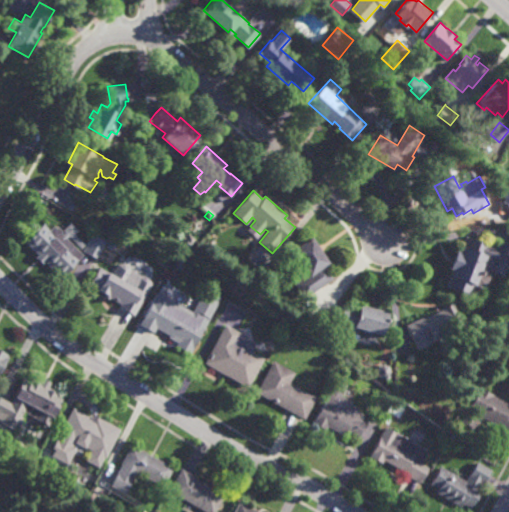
[(87,244),(83,247),(71,235),(68,238),(85,255),(80,260),(80,259),(63,277),(47,261),(44,263),(38,257),(40,254),(28,242),(45,224),(52,230),(55,226),(56,226),(57,226),(60,226),(64,230),(63,232),(64,233),(66,231),(66,230),(65,229),(73,222),(80,229),(77,232),(76,233),(87,244)]
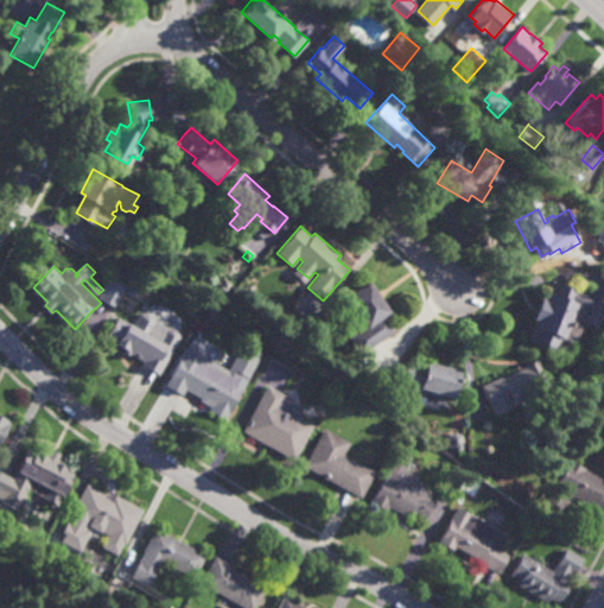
[(118,306),(101,298),(112,278),(128,286),(118,306)]
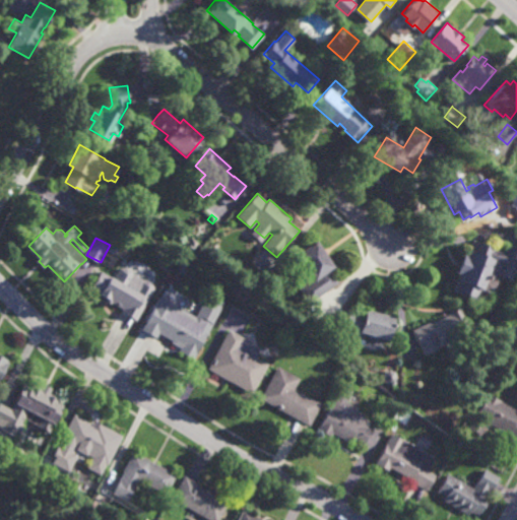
[(194,250),(187,245),(192,238),(199,243),(194,250)]
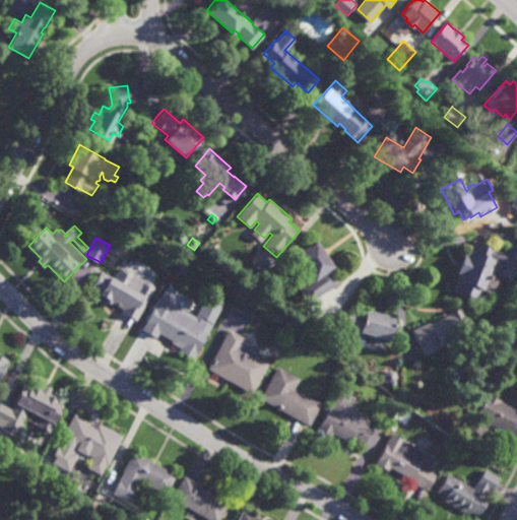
[(505,251),(507,246),(516,249),(516,273),(513,280),(498,274),(500,267),(499,267),(500,264),(494,262),(483,289),(481,289),(477,300),(455,291),(459,280),(461,274),(458,272),(464,255),(466,256),(469,250),(470,250),(474,240),(505,251)]
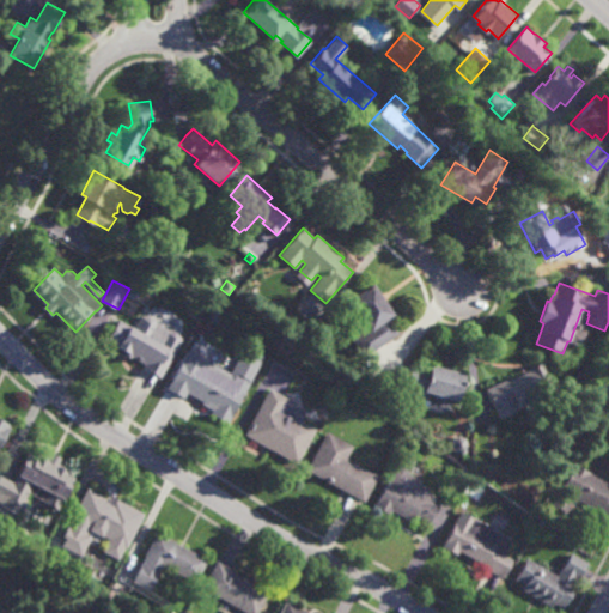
[(365,357),(353,339),(369,328),(349,299),(373,284),(395,315),(391,317),(401,333),(365,357)]
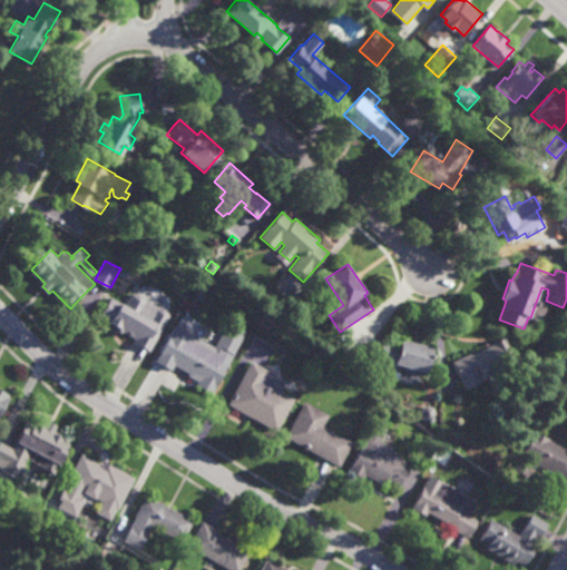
[(129,306),(132,302),(142,307),(144,305),(157,313),(153,322),(163,327),(155,342),(143,335),(139,340),(125,331),(124,333),(119,330),(120,326),(113,322),(113,321),(103,315),(113,297),(129,306)]
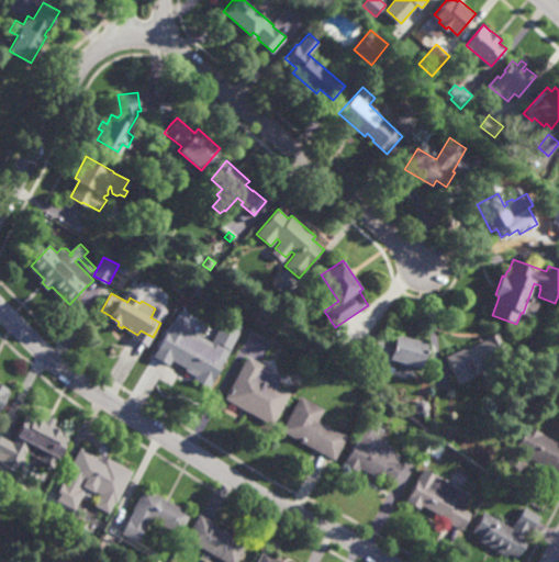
[(267,325),(259,319),(264,313),(271,318),(267,325)]
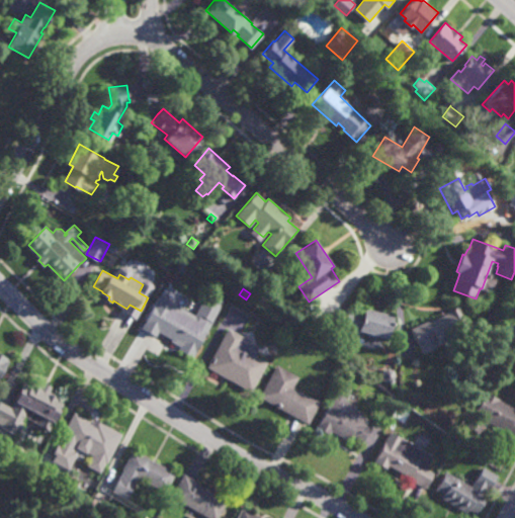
[(185,312),(186,310),(199,317),(200,314),(215,321),(193,358),(179,350),(180,347),(171,342),(172,340),(159,332),(156,337),(142,329),(160,296),(161,295),(176,305),(175,306),(185,312)]
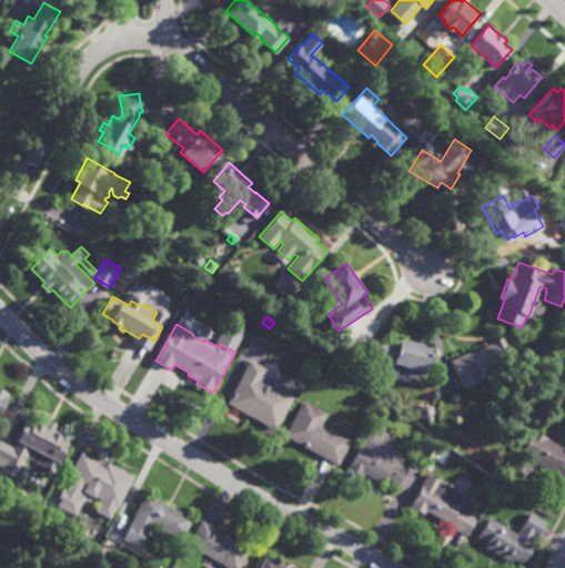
[(517,365),(507,371),(506,367),(483,378),(480,379),(481,382),(465,388),(453,361),(471,352),(472,353),(493,344),(493,343),(495,342),(495,340),(498,337),(502,338),(504,336),(517,365)]
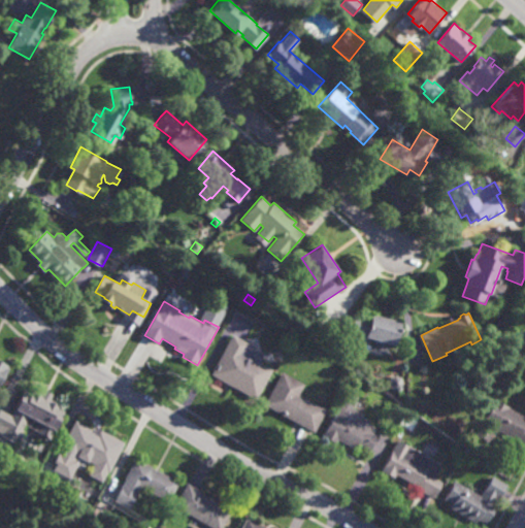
[(401,323),(395,345),(385,342),(382,344),(378,342),(376,340),(368,338),(367,340),(350,335),(355,314),(372,319),(372,315),(401,323)]
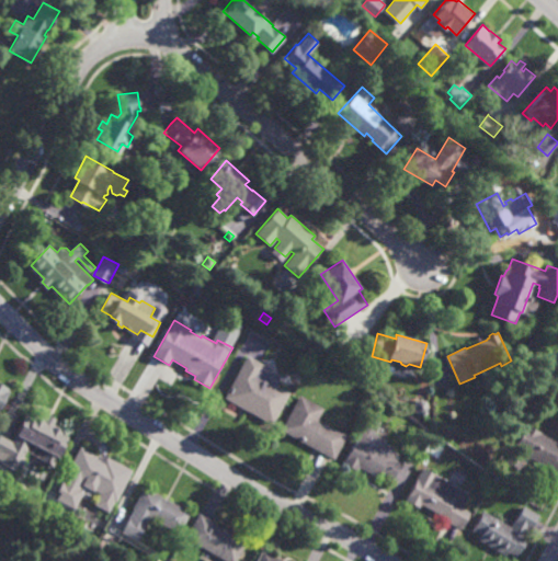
[(257,375),(255,374),(254,377),(274,388),(276,386),(291,393),(273,425),(225,399),(248,356),(263,364),(257,375)]
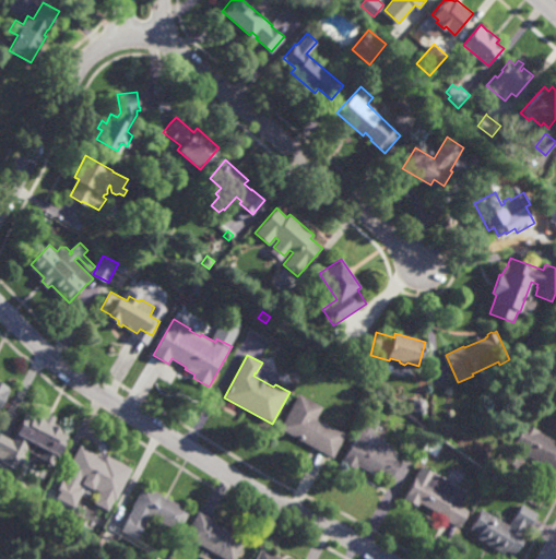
[(0,381),(12,388),(0,409),(0,381)]
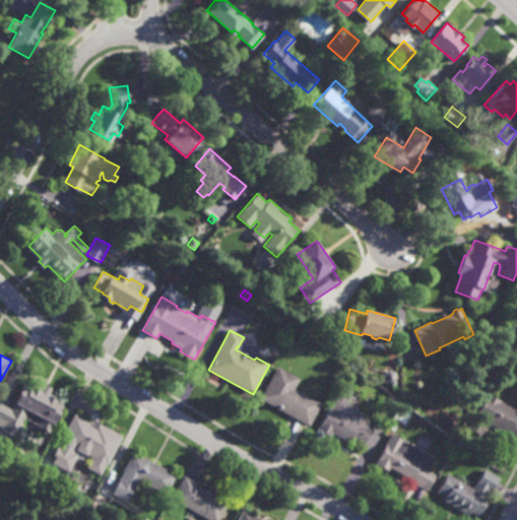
[(311,426),(261,399),(279,367),(302,379),(297,389),(323,403),(311,426)]
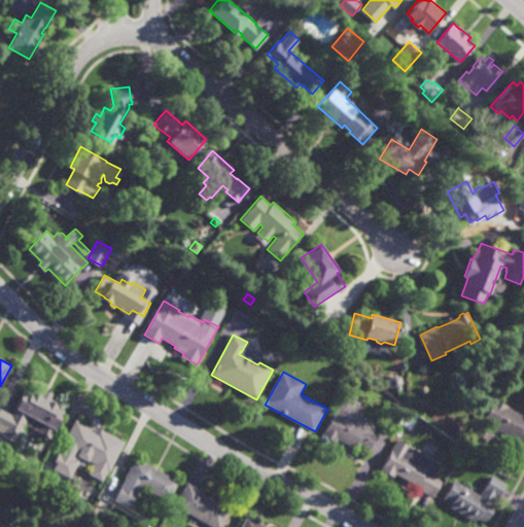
[(397,389),(391,387),(389,383),(391,377),(397,375),(402,377),(404,381),(405,383),(402,388),(397,389)]
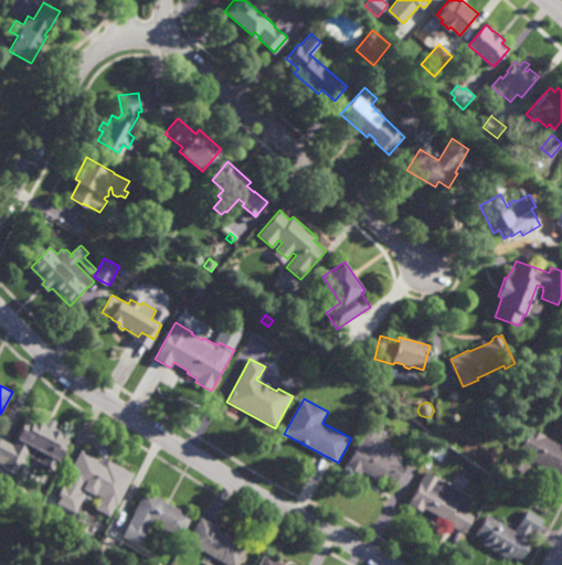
[(48,422),(50,417),(59,422),(56,427),(66,432),(64,436),(72,440),(56,470),(43,464),(48,455),(32,447),(24,462),(27,464),(22,472),(20,471),(18,476),(2,468),(3,464),(0,461),(0,440),(1,438),(13,445),(14,444),(14,445),(28,417),(35,420),(38,417),(48,422)]
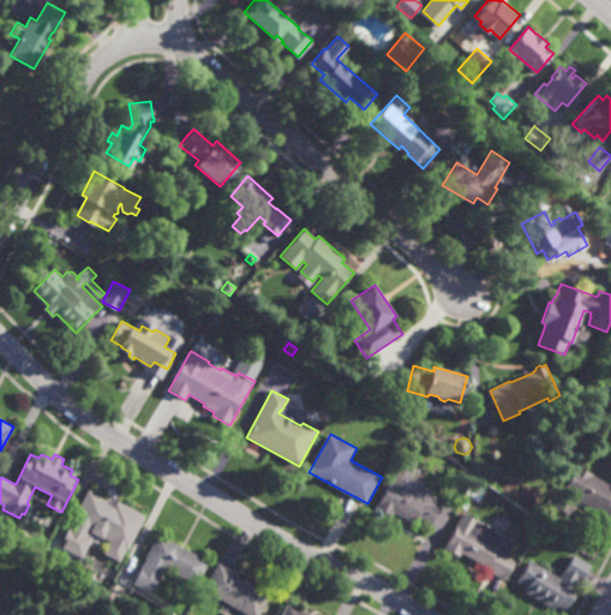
[(414,475),(413,473),(412,476),(424,483),(423,485),(432,491),(431,495),(439,499),(436,505),(442,508),(432,527),(417,519),(414,523),(394,513),(391,517),(377,509),(381,502),(381,503),(399,469),(400,469),(406,457),(418,463),(415,467),(418,469),(414,475)]
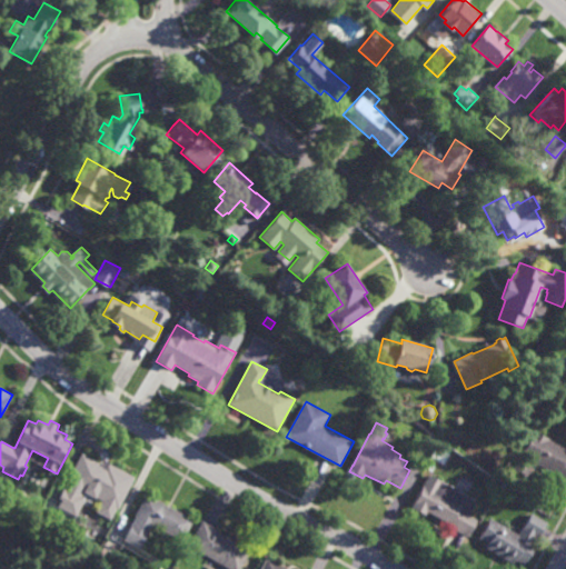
[(565,479),(535,462),(527,478),(513,470),(516,466),(517,466),(534,435),(533,435),(535,431),(549,439),(549,440),(565,448),(565,479)]
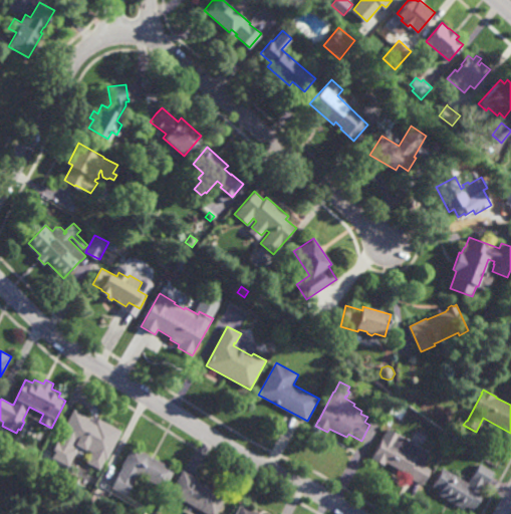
[(96,420),(97,417),(123,431),(108,460),(106,459),(101,469),(89,462),(94,453),(88,450),(87,450),(76,444),(74,448),(77,450),(70,465),(54,457),(57,452),(54,450),(75,409),(96,420)]
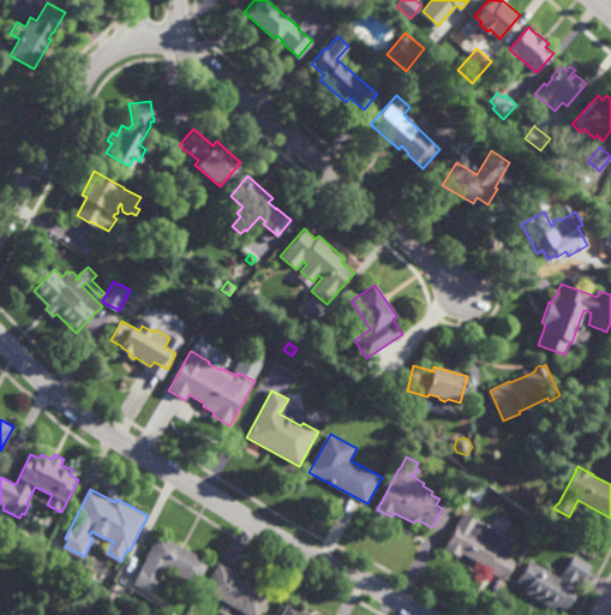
[(496,555),(504,561),(507,557),(516,562),(507,580),(490,572),(491,569),(462,553),(460,556),(445,549),(465,513),(477,519),(468,533),(498,550),(496,555)]
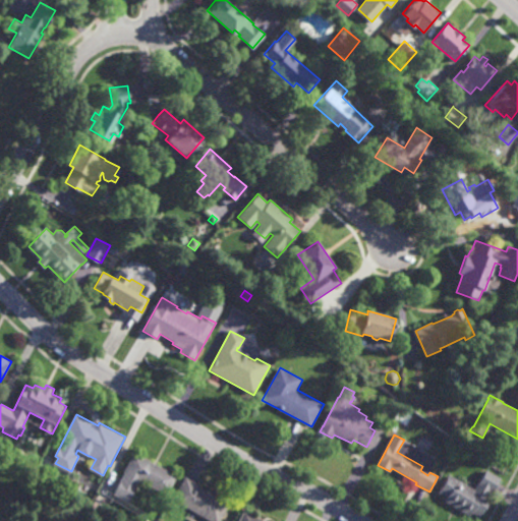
[(169,495),(141,480),(130,502),(115,495),(126,472),(135,453),(178,475),(169,495)]
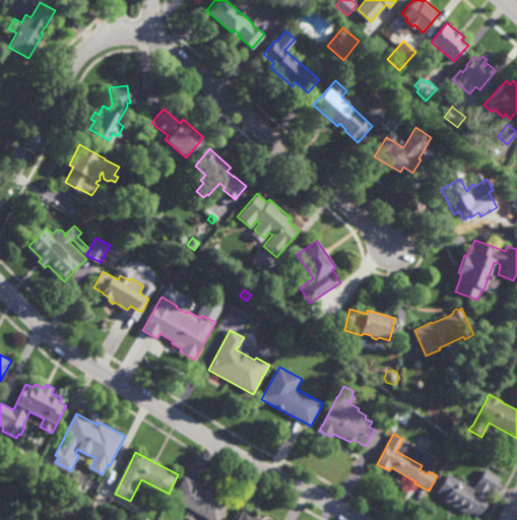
[(488,500),(489,500),(487,506),(479,516),(470,512),(469,515),(445,501),(445,499),(447,497),(439,493),(449,473),(473,489),(475,489),(486,471),(487,469),(501,477),(488,500)]
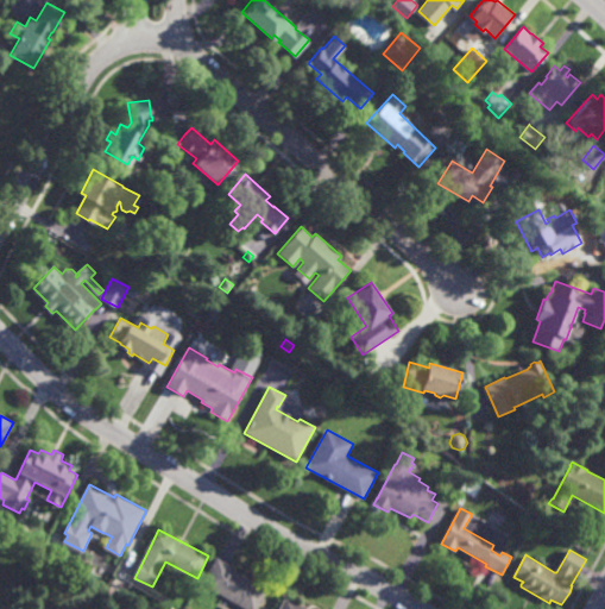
[(244,576),(245,575),(270,589),(263,601),(257,608),(243,608),(215,592),(216,591),(203,584),(213,566),(212,566),(216,558),(234,567),(233,570),(244,576)]
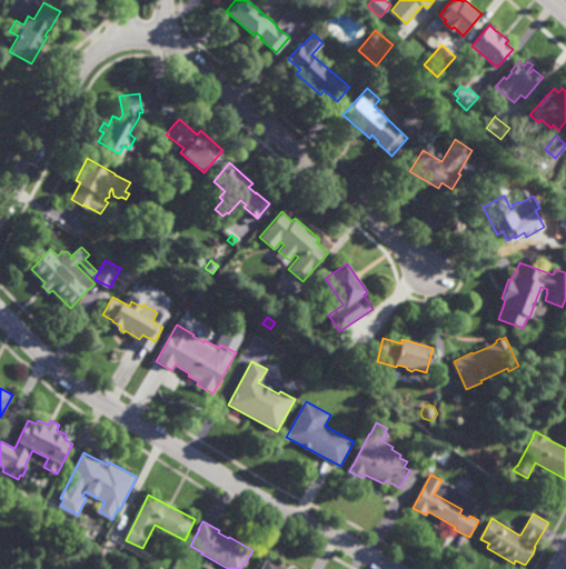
[(261,568),(267,559),(287,568),(261,568)]
